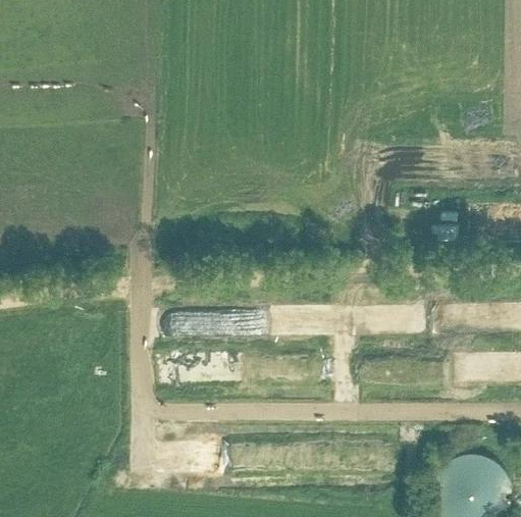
[(520,208),(511,210),(514,235),(520,234),(520,208)]
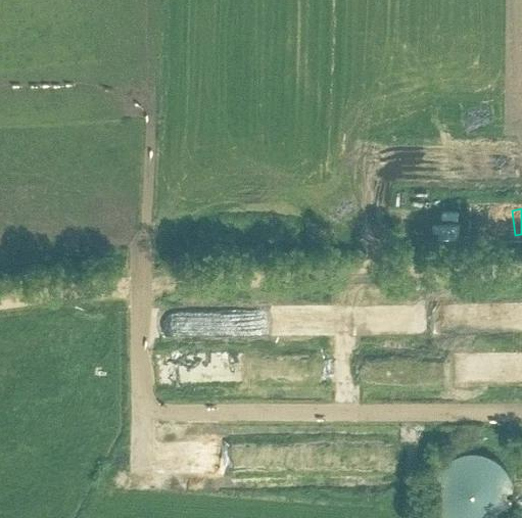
[(432,215),(431,239),(466,240),(467,216),(432,215)]
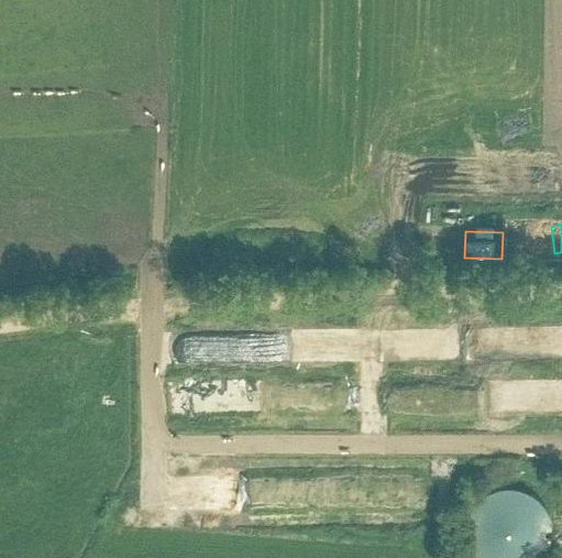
[(542,557),(548,551),(553,532),(548,511),(533,496),(515,489),(494,492),(477,504),(467,522),(467,543),(475,557),(542,557)]
